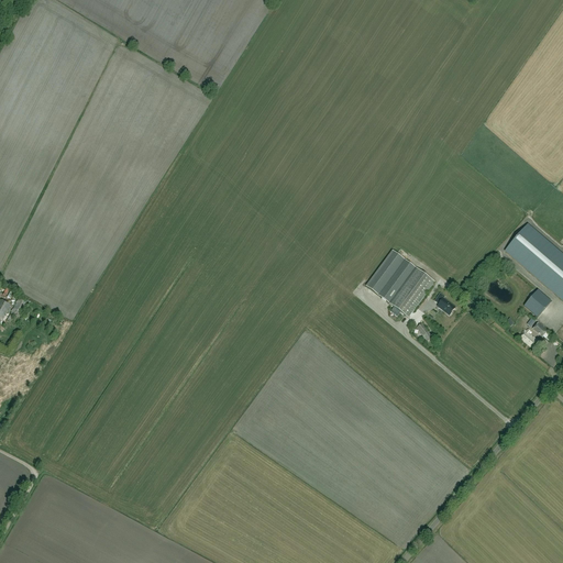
[(506,252),(562,300),(562,256),(528,227),(506,252)]
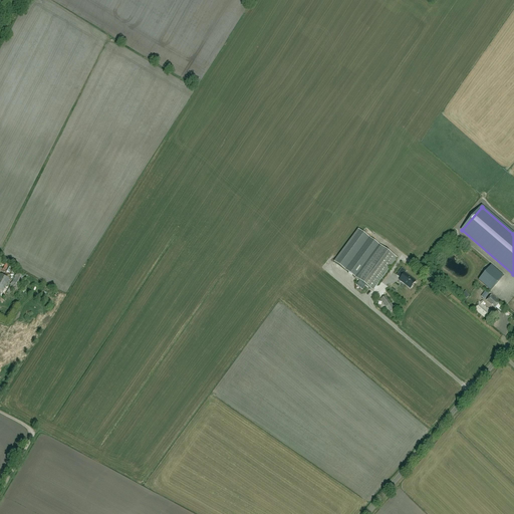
[(334,262),(372,291),(397,258),(358,230),(334,262)]
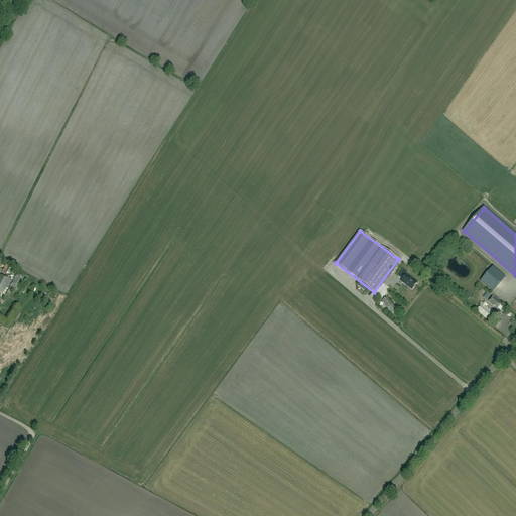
[(481,281),(493,291),(505,277),(493,267),(481,281)]
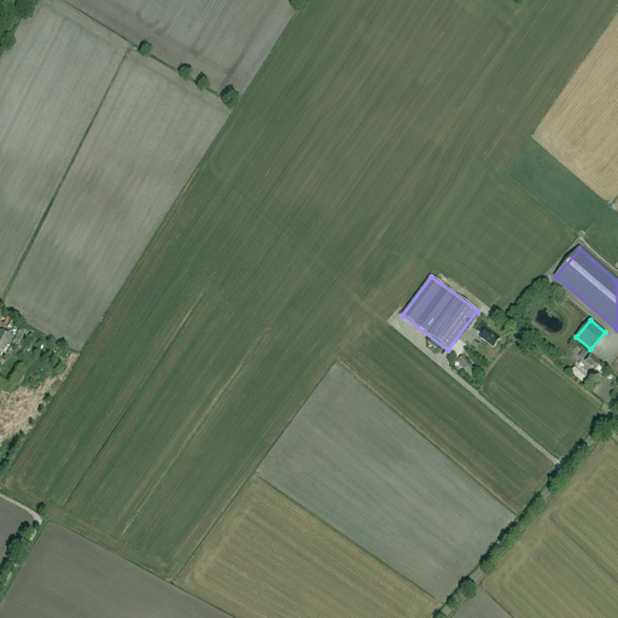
[(483,334),(481,337),(494,348),(500,338),(487,328),(488,326),(483,322),(478,331),(483,334)]
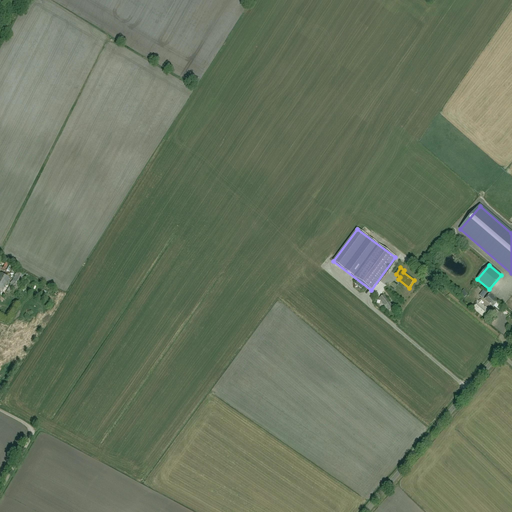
[(0,292),(1,290),(2,291),(9,278),(0,273),(0,292)]
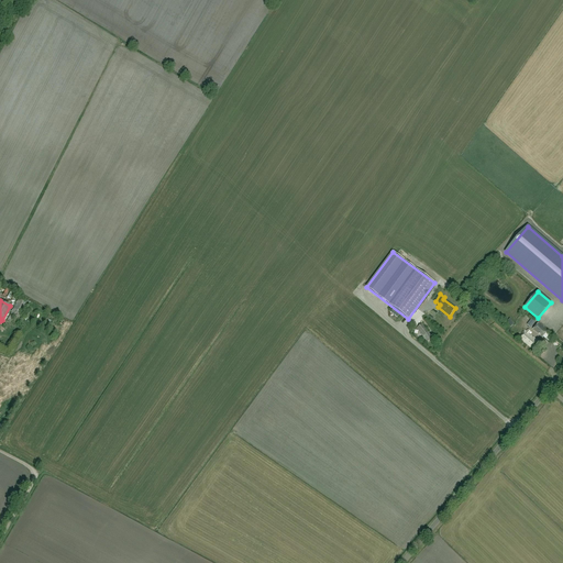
[(417,328),(421,333),(423,335),(428,342),(432,339),(422,324),(417,328)]
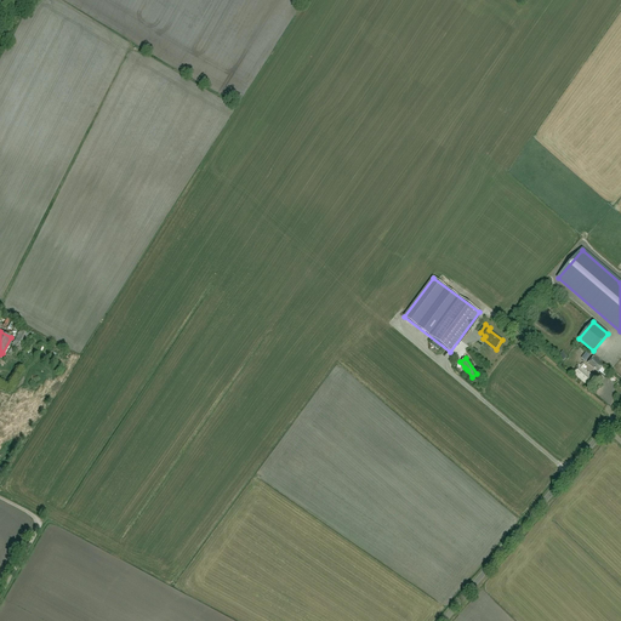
[(588,364),(598,372),(605,377),(610,372),(603,366),(593,358),(588,364)]
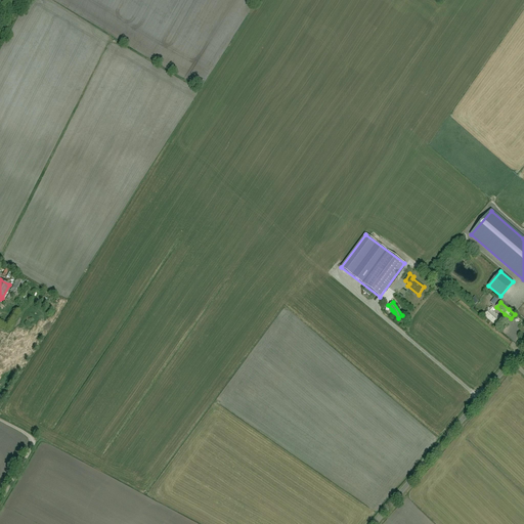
[(483,314),(491,322),(495,325),(501,318),(491,311),(493,309),(491,307),(490,309),(488,308),(483,314)]
